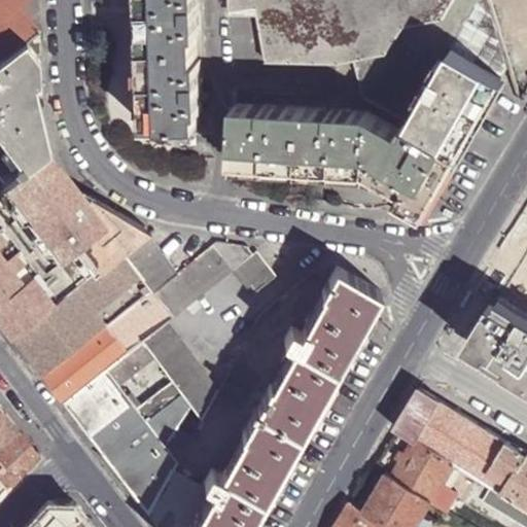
[(0,0),(0,64),(5,61),(28,44),(40,34),(36,0),(0,0)]
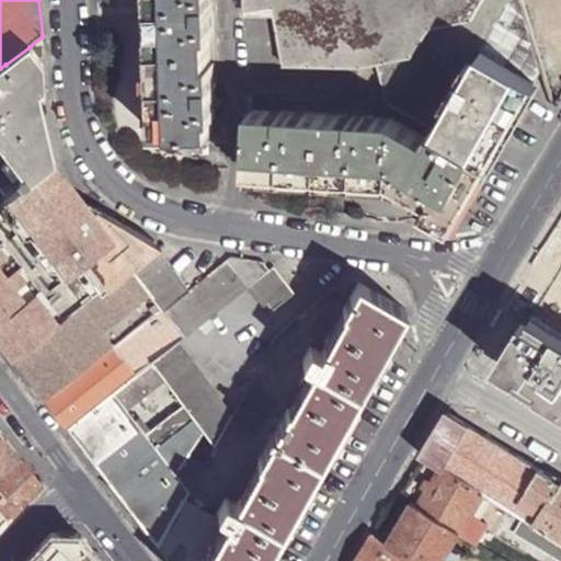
[(141,0),(141,2),(142,19),(150,19),(156,135),(184,134),(208,133),(213,132),(213,117),(215,117),(215,106),(212,107),(212,99),(215,98),(215,83),(212,83),(210,75),(214,73),(214,63),(210,63),(209,35),(213,35),(213,25),(209,25),(209,16),(212,16),(212,1),(208,1),(208,0),(141,0)]
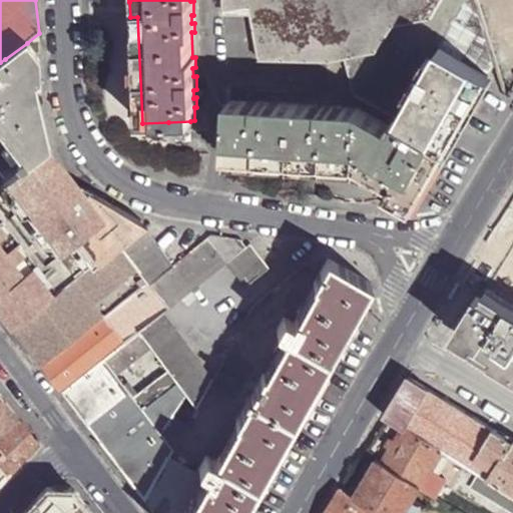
[(400,120),(448,148),(498,64),(476,0),(224,0),(225,13),(251,14),(255,24),(261,59),(332,59),(355,55),(364,101),(400,120)]
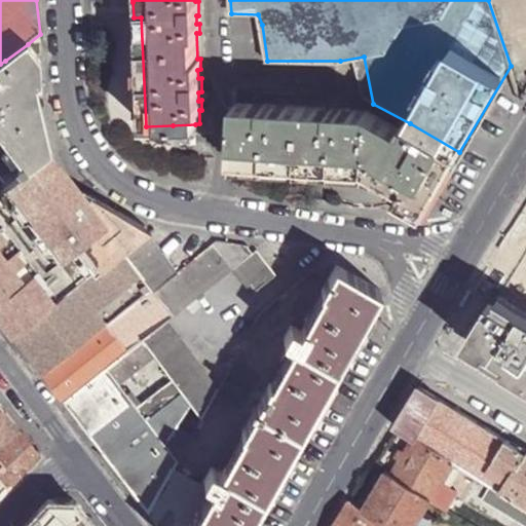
[(525,0),(488,0),(511,66),(525,43),(525,0)]
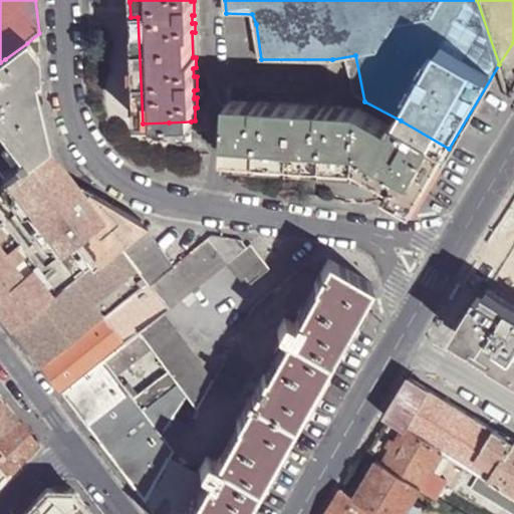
[(252,14),(226,13),(227,20),(256,24),(252,14)]
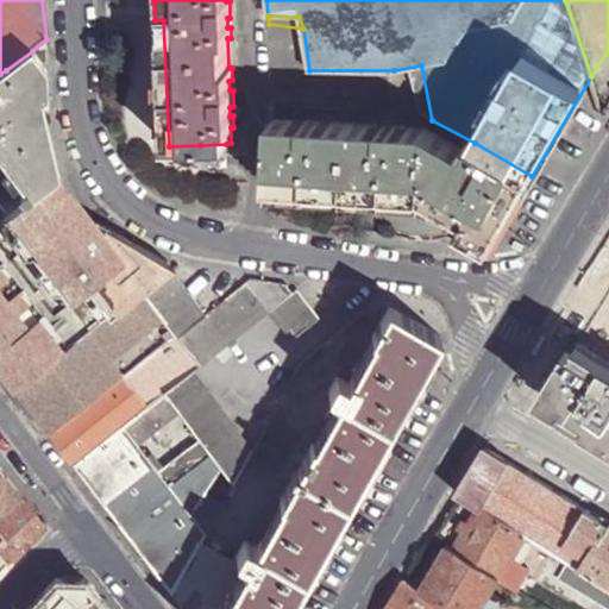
[(0,220),(58,176),(46,123),(33,105),(48,94),(46,69),(32,51),(6,70),(0,74),(0,220)]
